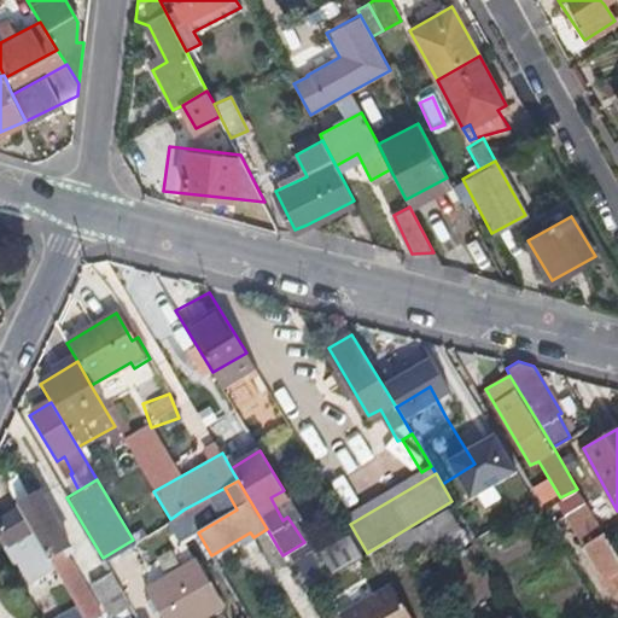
[(54,569),(79,608),(83,617),(89,617),(100,612),(66,558),(69,555),(64,547),(70,543),(40,491),(18,505),(21,508),(48,559),(54,569)]
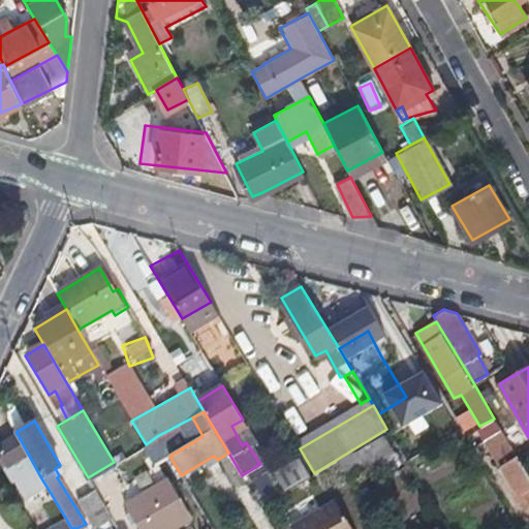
[(41,478),(18,435),(0,445),(0,447),(9,465),(6,467),(14,481),(18,479),(28,497),(47,487),(41,478)]
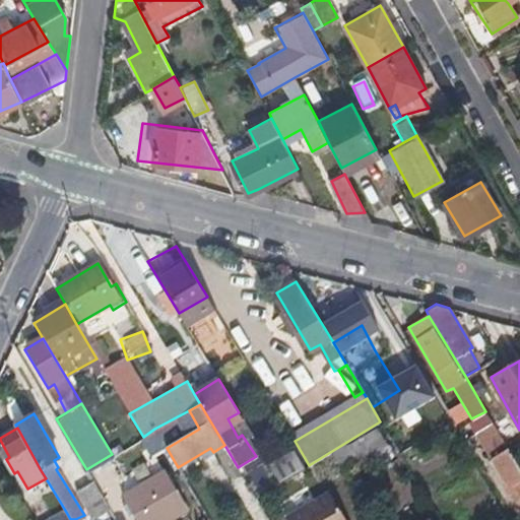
[(376,428),(345,447),(354,462),(386,444),(376,428)]
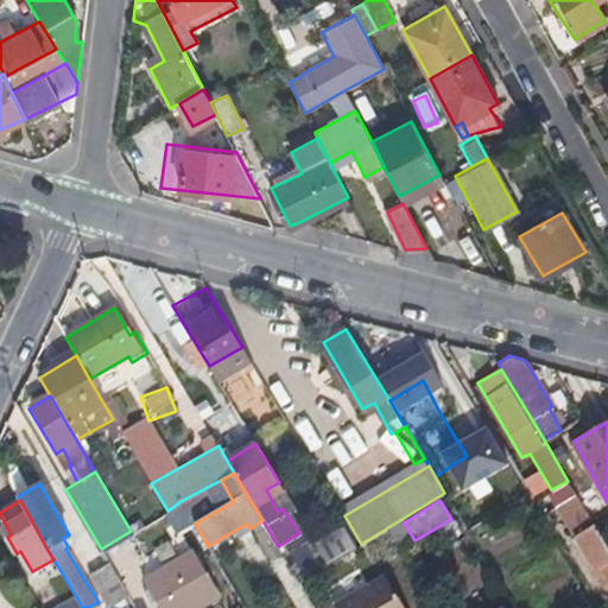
[(607,546),(595,525),(577,536),(607,584),(607,546)]
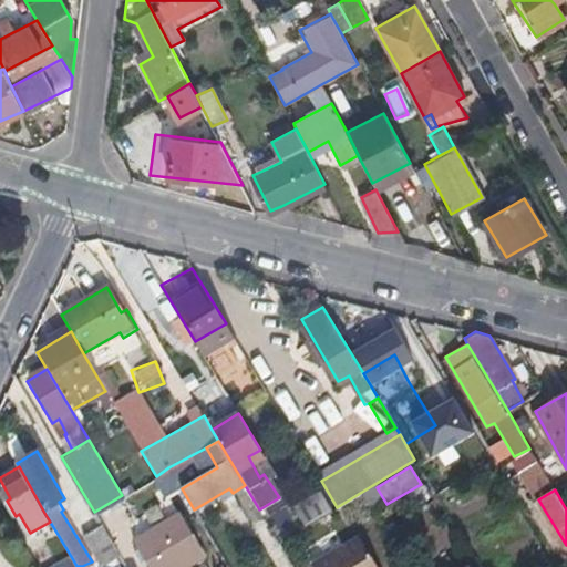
[(307,526),(331,511),(321,495),(297,509),(307,526)]
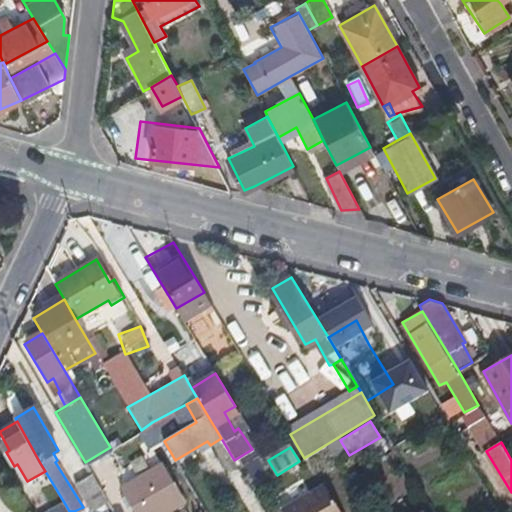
[(162,463),(121,487),(134,511),(162,511),(184,499),(162,463)]
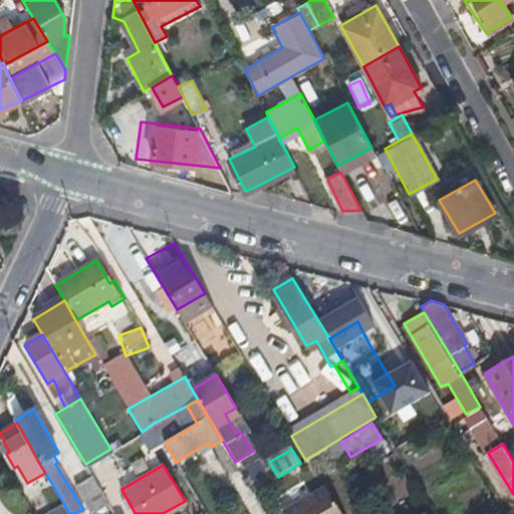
[(106,500),(91,475),(73,485),(88,510),(106,500)]
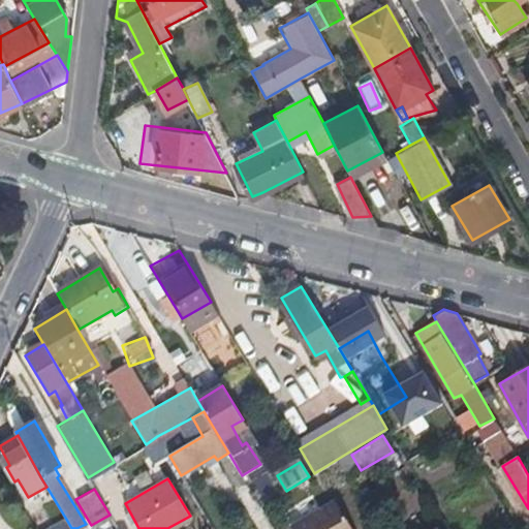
[(350,528),(335,502),(290,528),(350,528)]
